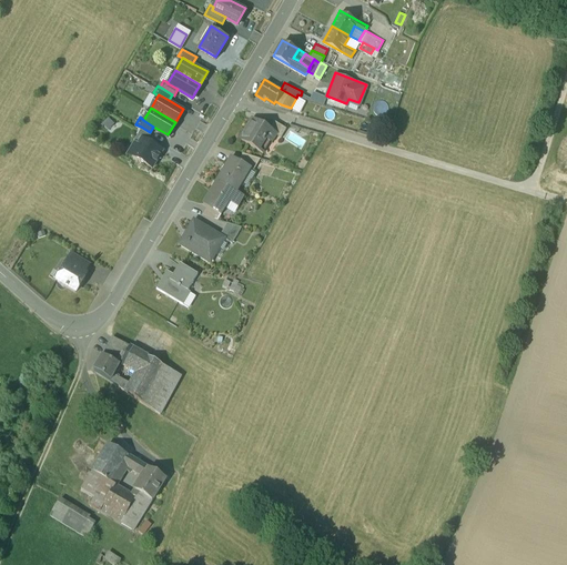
[(269,128),(253,118),(241,138),(263,151),(264,150),(260,148),(266,138),(270,140),(274,132),(275,131),(269,128)]
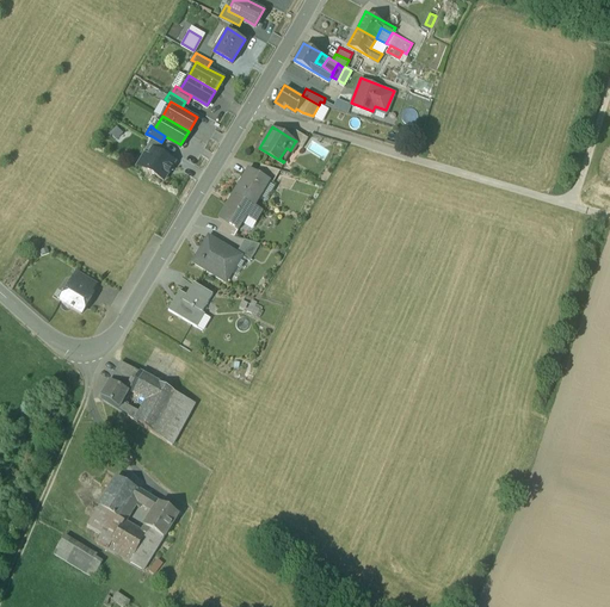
[(308,136),(295,128),(289,137),(296,141),(295,142),(302,146),(308,136)]
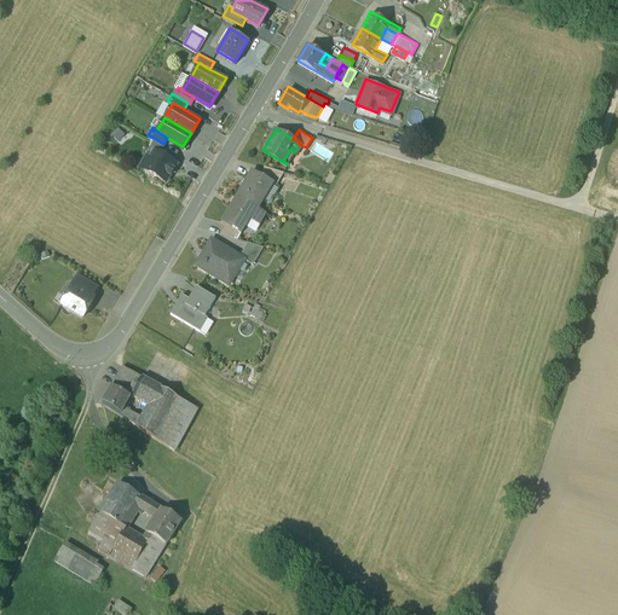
[(163,144),(154,138),(146,150),(151,154),(155,149),(168,156),(172,150),(163,144)]
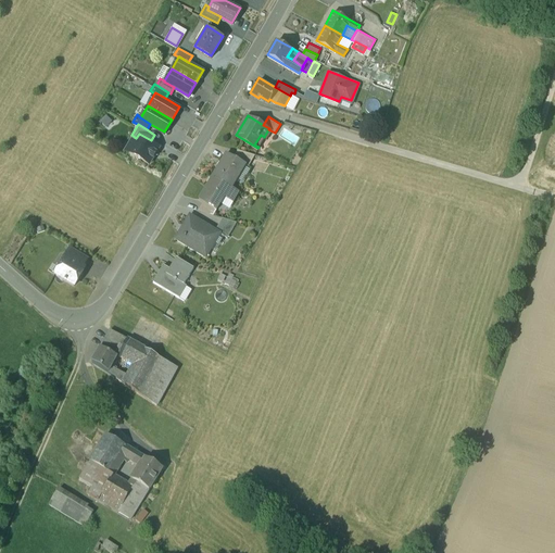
[(151,140),(139,134),(136,138),(129,150),(149,162),(159,146),(151,140)]
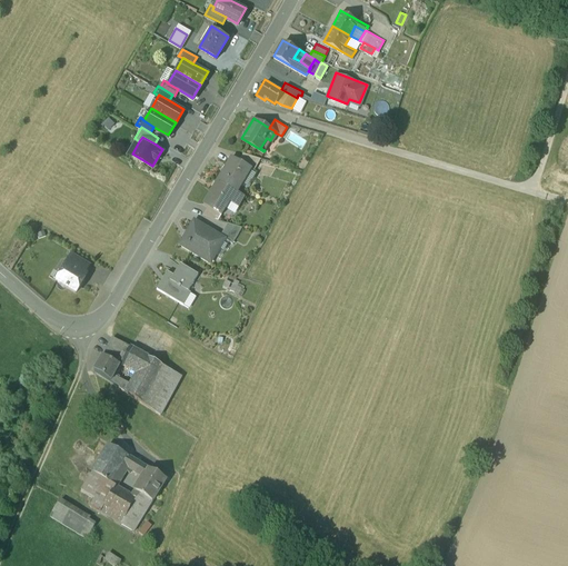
[(260,157),(243,151),(239,159),(251,167),(253,169),(260,157)]
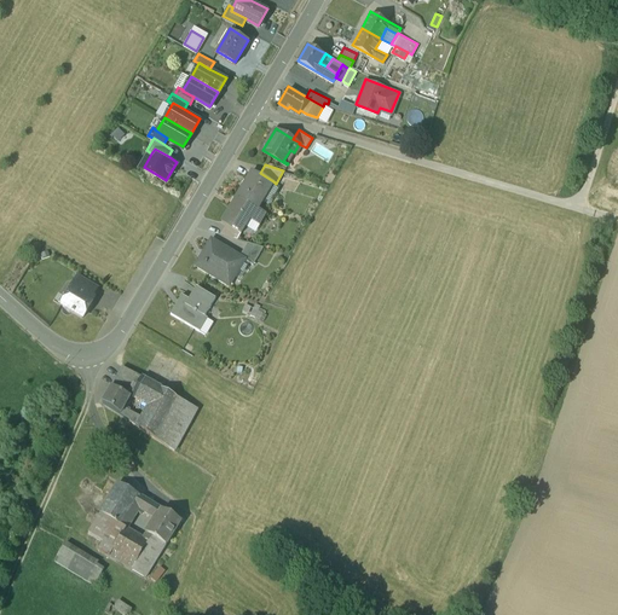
[(260,173),(252,168),(236,195),(258,207),(273,181),(260,173)]
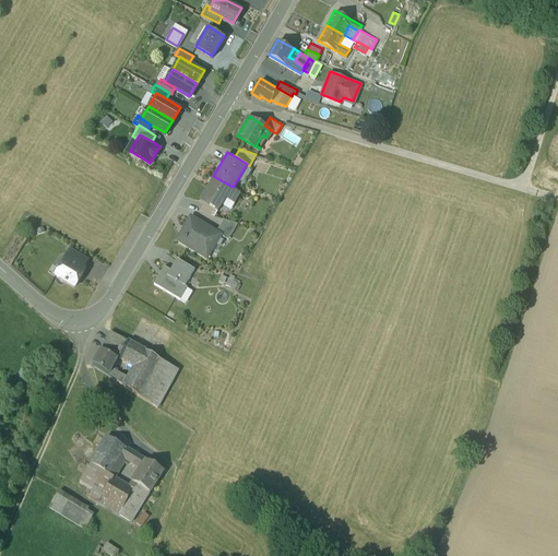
[(233,187),(213,176),(200,199),(204,201),(217,209),(225,197),(234,201),(239,191),(233,187)]
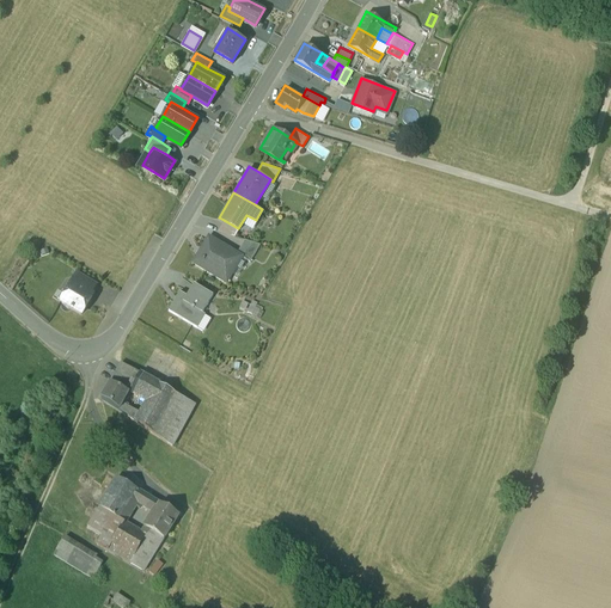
[(238,228),(224,220),(218,229),(234,235),(238,228)]
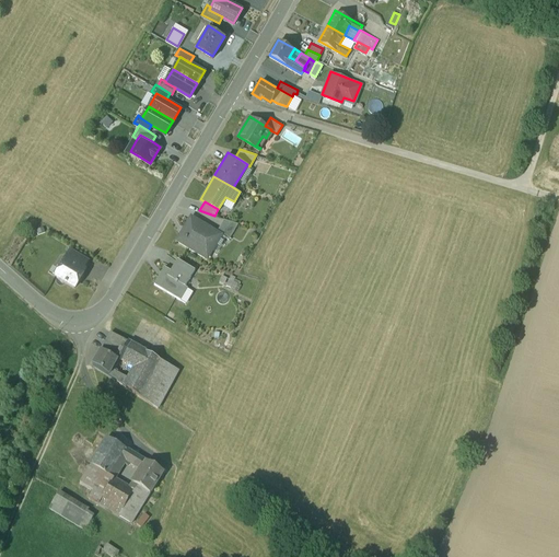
[(217,230),(190,215),(176,239),(190,247),(193,244),(208,253),(220,233),(220,232),(217,230)]
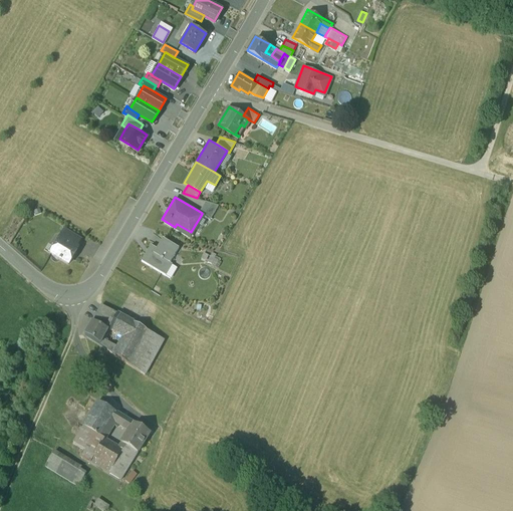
[(218,204),(206,200),(199,211),(202,213),(202,214),(210,218),(218,204)]
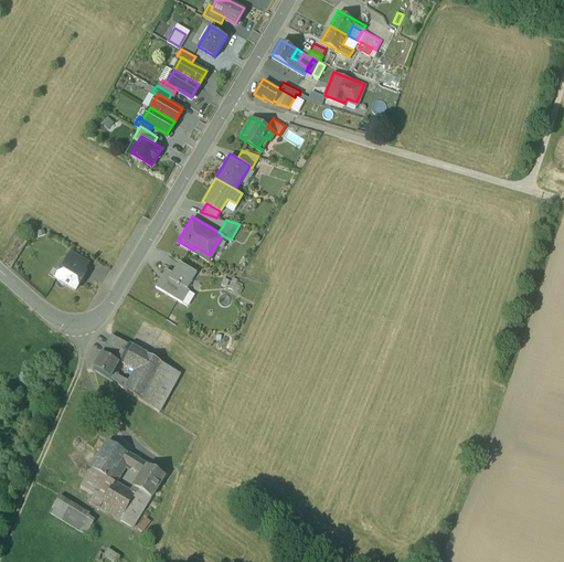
[(88,261),(71,251),(66,260),(83,269),(88,261)]
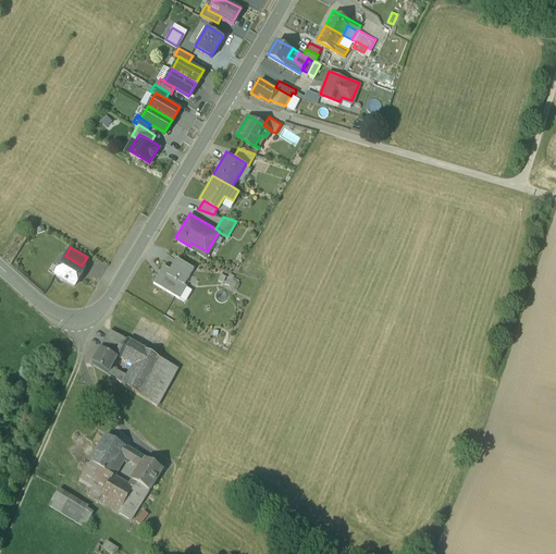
[(82,266),(65,256),(54,273),(74,284),(84,267),(82,266)]
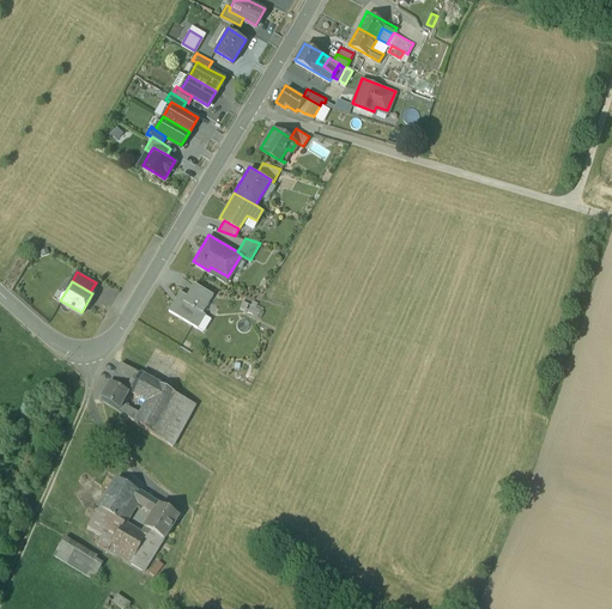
[(187,294),(182,292),(177,302),(174,299),(169,309),(198,326),(205,312),(203,311),(213,293),(194,281),(187,294)]
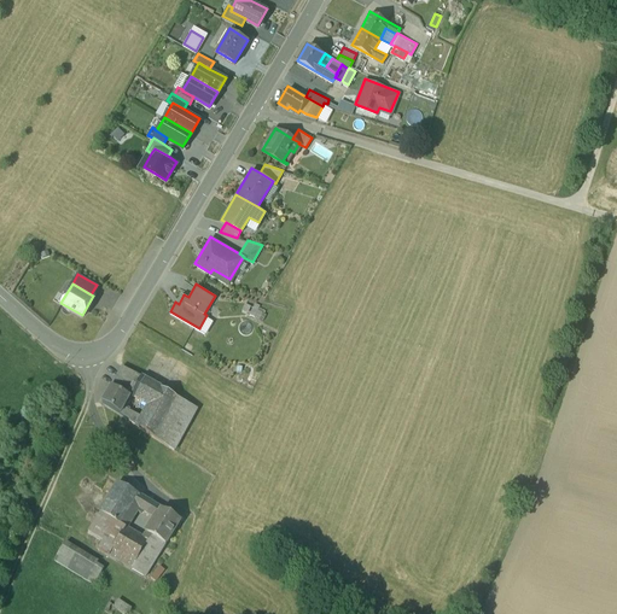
[(141,374),(122,364),(111,384),(129,393),(132,391),(141,374)]
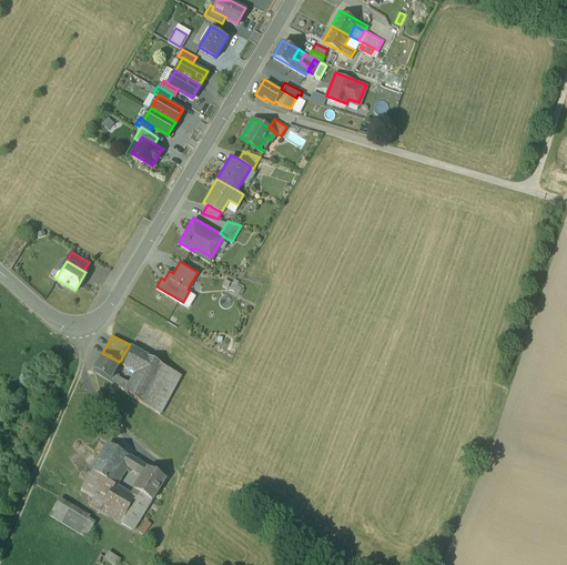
[(130,344),(121,360),(131,365),(140,350),(137,347),(137,349),(130,344)]
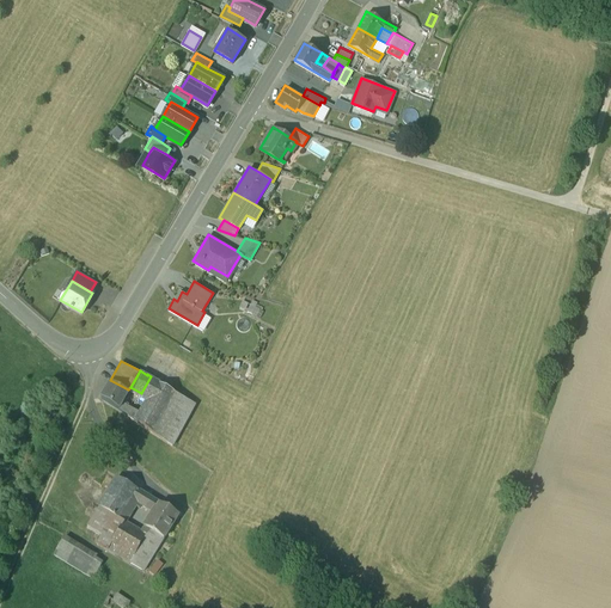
[(175,390),(151,376),(141,393),(150,398),(142,412),(138,419),(153,430),(175,390)]
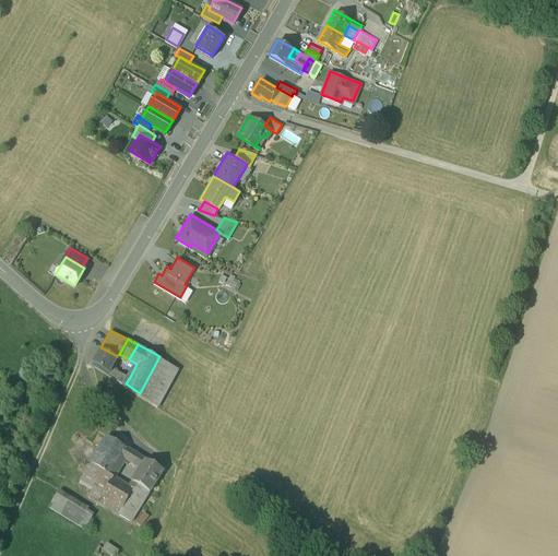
[(117,356),(101,347),(93,362),(109,373),(111,367),(117,356)]
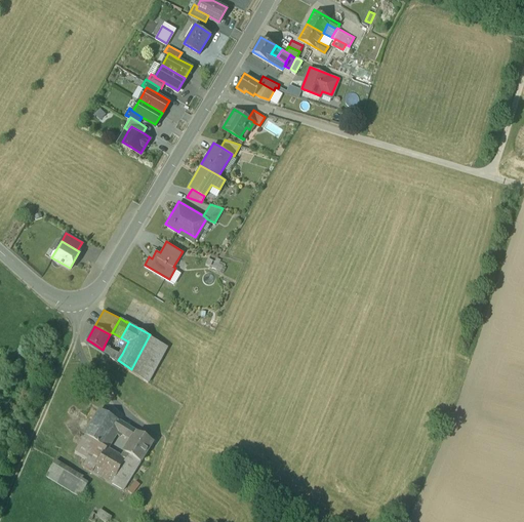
[(167,345),(150,334),(131,369),(130,369),(148,380),(167,345)]
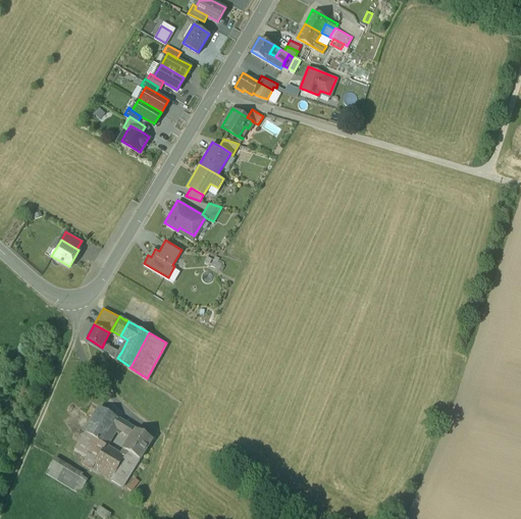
[(113,347),(104,343),(102,348),(101,348),(110,354),(113,347)]
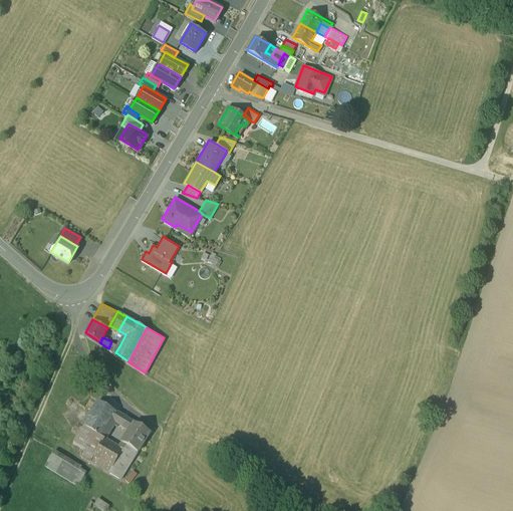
[(111,341),(108,348),(115,352),(119,346),(111,341)]
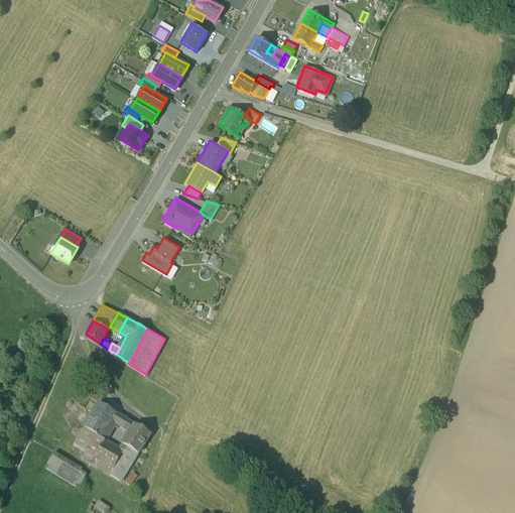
[(100,401),(74,442),(87,451),(83,458),(92,463),(105,438),(101,436),(110,422),(111,422),(117,412),(100,401)]
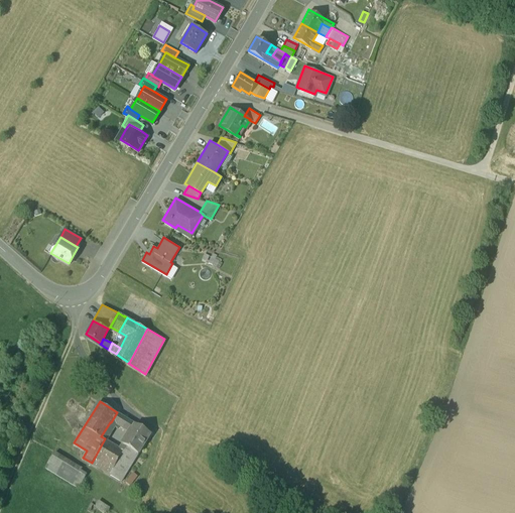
[(128,418),(117,412),(111,422),(118,426),(119,423),(123,426),(128,418)]
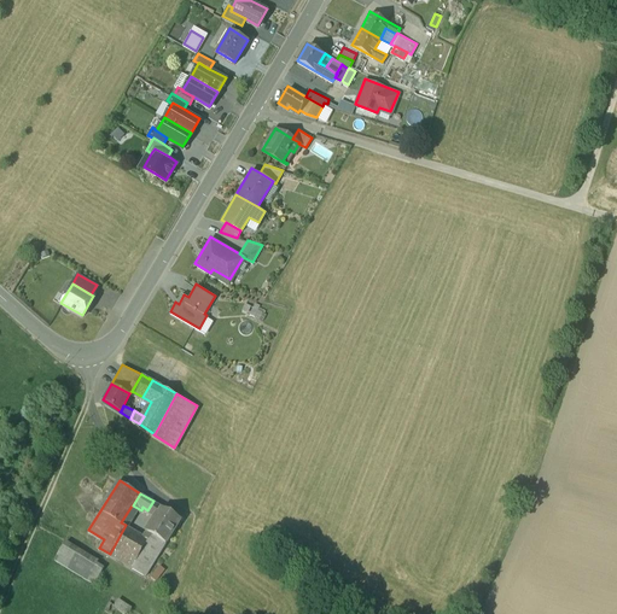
[(180,518),(153,501),(147,510),(156,515),(147,531),(166,542),(180,518)]
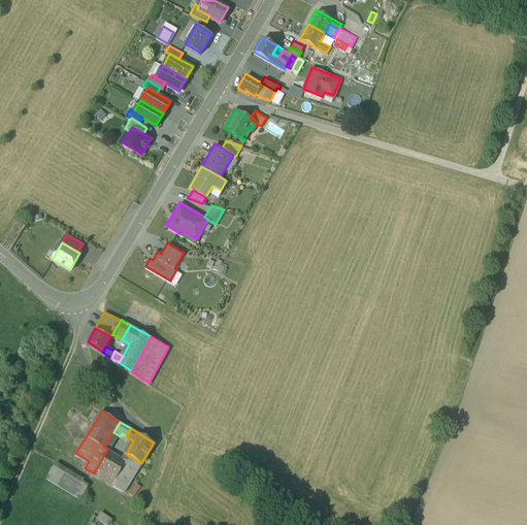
[(107,449),(94,473),(112,485),(127,460),(123,458),(107,449)]
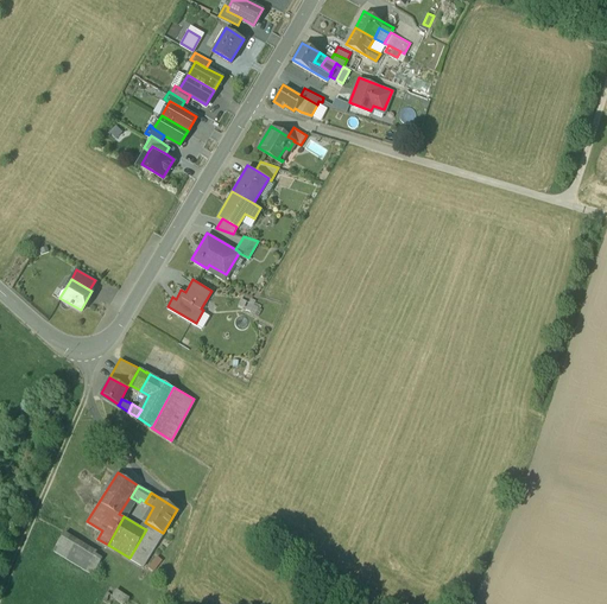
[(163,533),(145,522),(141,527),(146,529),(130,558),(143,565),(163,533)]
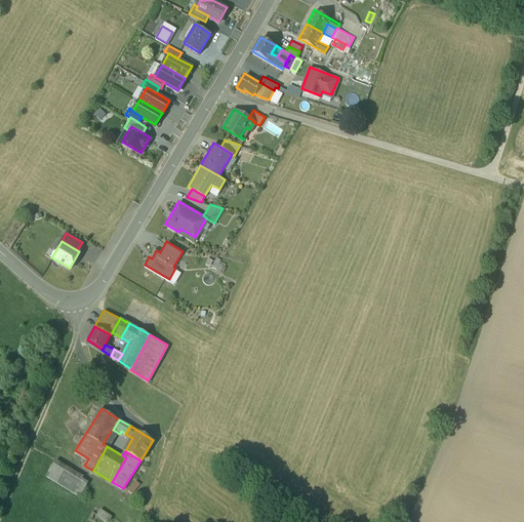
[(83,475),(55,458),(46,474),(80,494),(87,482),(81,479),(83,475)]
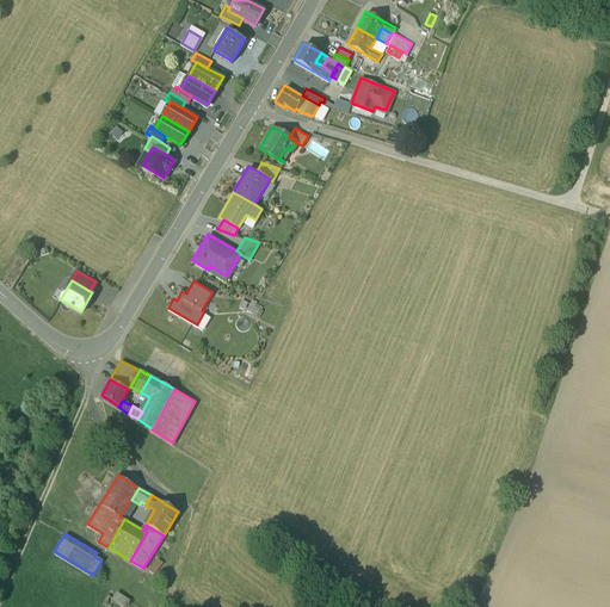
[(158,557),(149,568),(154,573),(164,562),(158,557)]
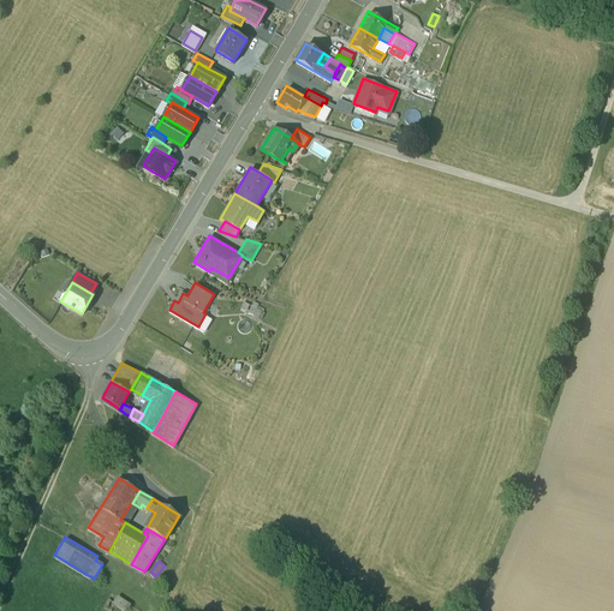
[(131,601),(118,593),(114,599),(127,607),(131,601)]
